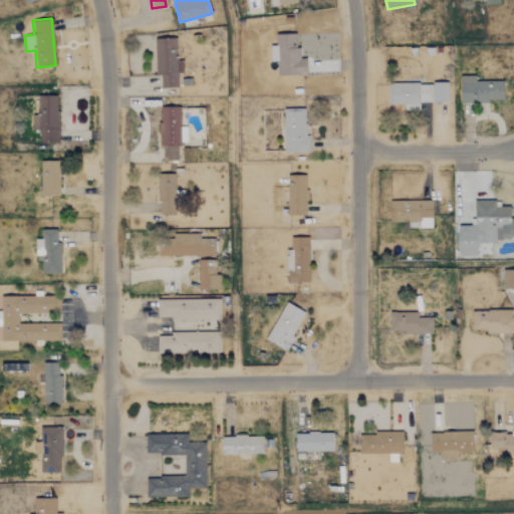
[(277,75),(306,74),(305,57),(300,57),(300,47),(296,47),(295,34),(276,34),(276,45),(270,45),(270,61),(276,61),(277,75)]
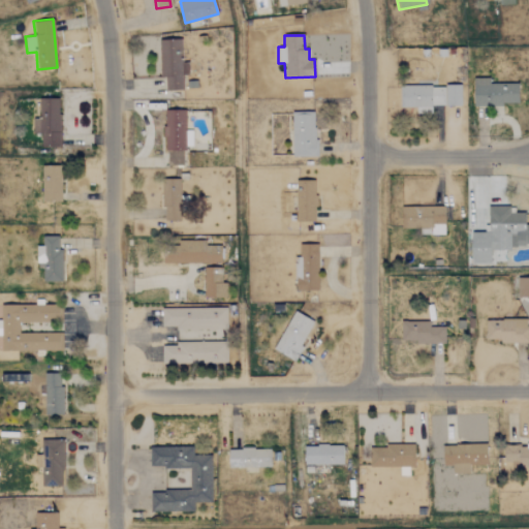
[(159,39),(160,76),(165,76),(165,90),(184,89),(183,73),(188,73),(188,61),(182,61),(182,39),(159,39)]
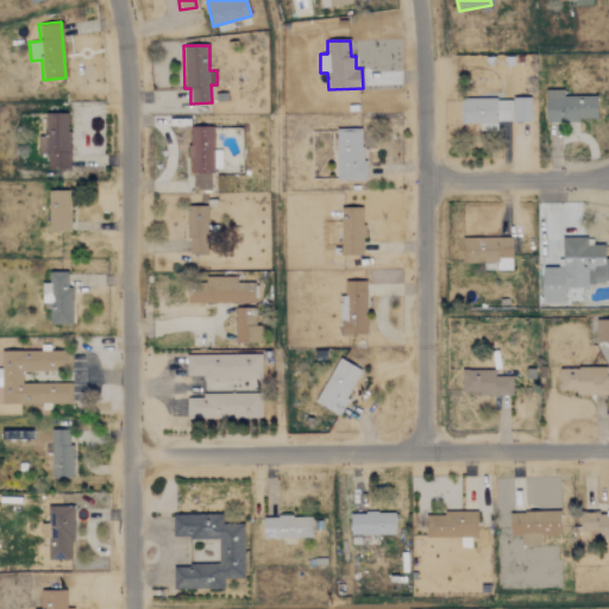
[(596,120),(596,95),(563,95),(563,89),(546,89),(545,120),(596,120)]
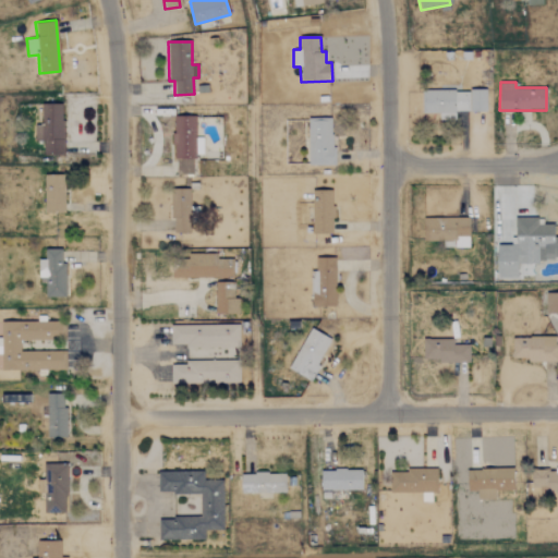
[(486,110),(486,88),(423,89),(423,112),(439,112),(439,119),(456,119),(456,110),(486,110)]
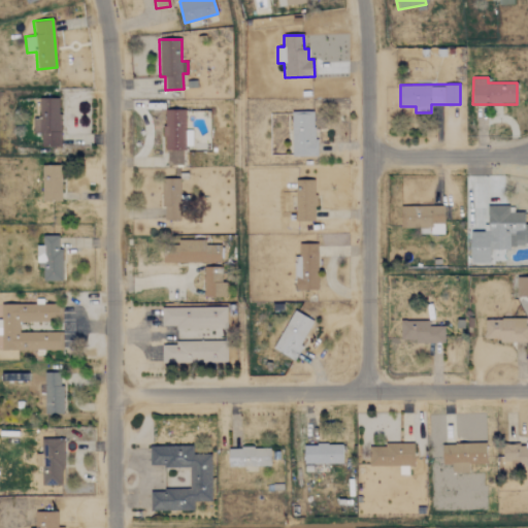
[(60,98),(39,98),(39,119),(33,119),(33,133),(41,133),(41,146),(60,145),(60,98)]
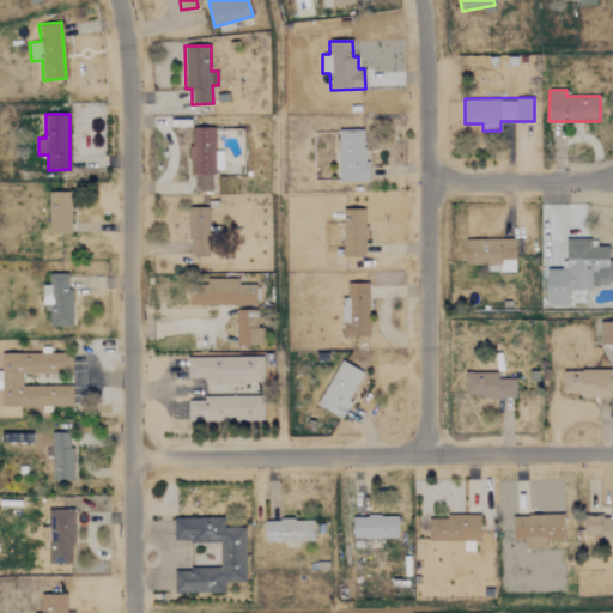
[(190,190),(212,190),(212,169),(223,169),(223,151),(213,151),(213,126),(190,126),(190,190)]
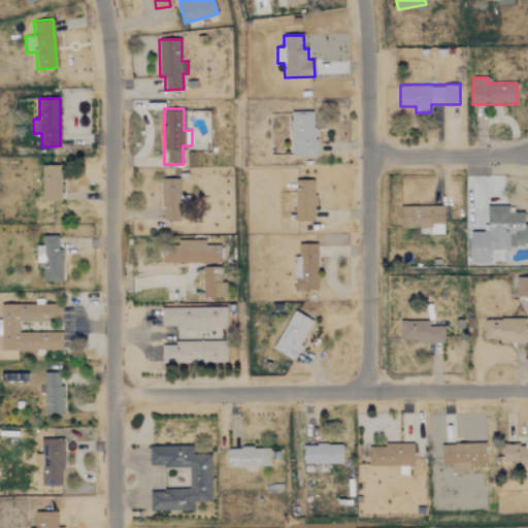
[(315,111),(291,111),(292,156),(316,156),(315,111)]
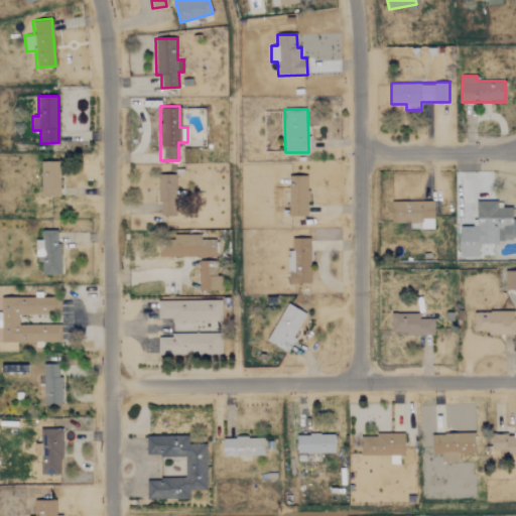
[(59,196),(58,161),(40,162),(41,197),(59,196)]
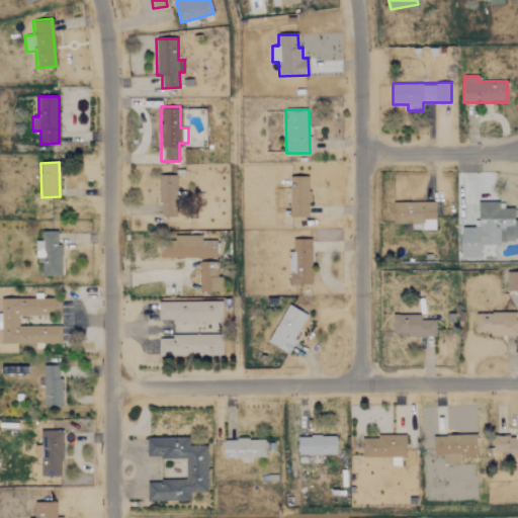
[(176,216),(177,175),(160,175),(159,216),(176,216)]
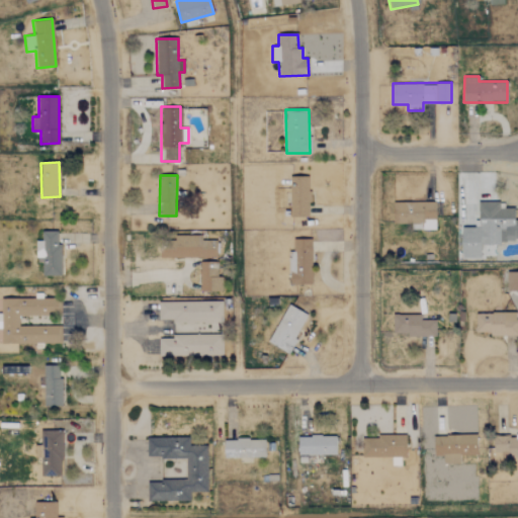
[(289,217),(309,217),(310,176),(290,176),(289,217)]
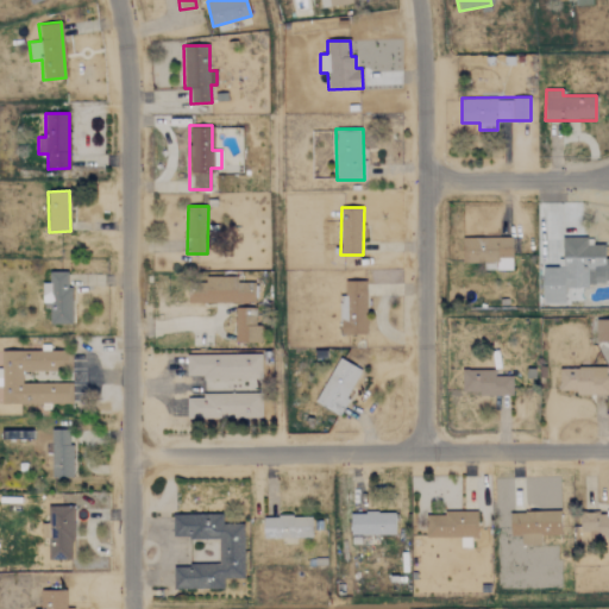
[(512,237),(463,237),(462,262),(490,262),(490,269),(512,269),(512,237)]
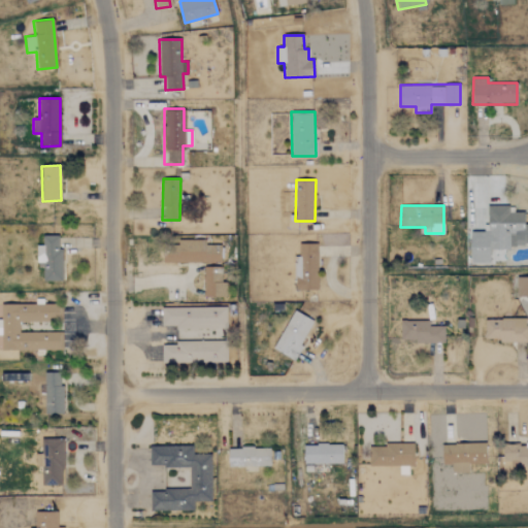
[(470,232),(470,263),(489,263),(490,245),(527,245),(527,223),(524,223),(524,211),(508,211),(508,205),(487,205),(487,232),(470,232)]
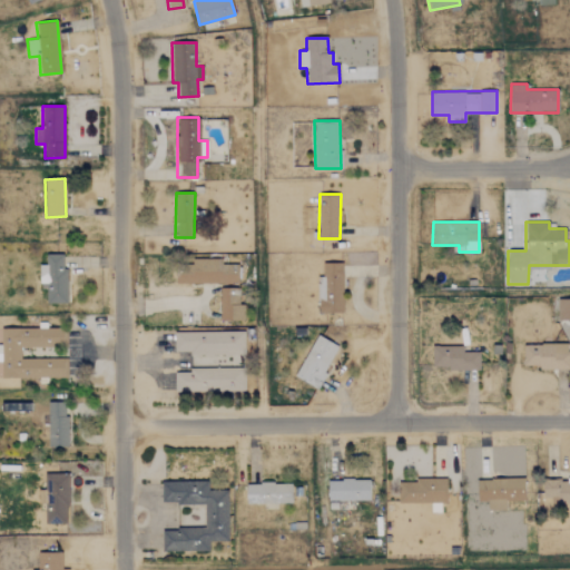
[(39,283),(46,283),(47,303),(66,302),(65,254),(46,254),(46,265),(39,265),(39,283)]
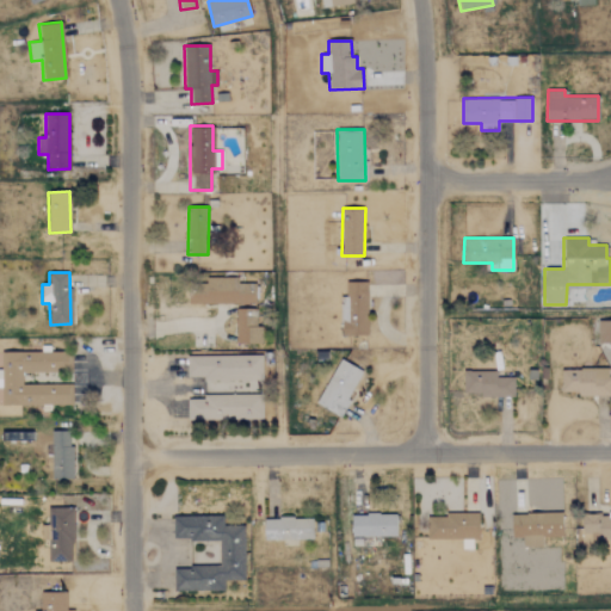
[(254,283),(238,283),(238,281),(187,281),(189,304),(254,303),(254,283)]
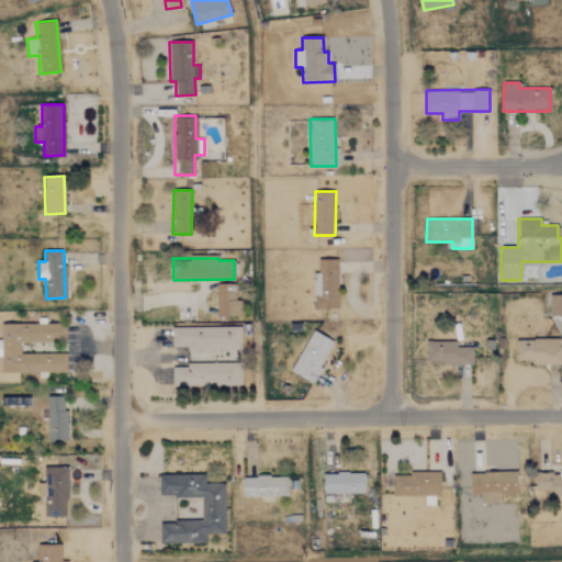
[(338,259),(315,259),(314,307),(337,307),(338,259)]
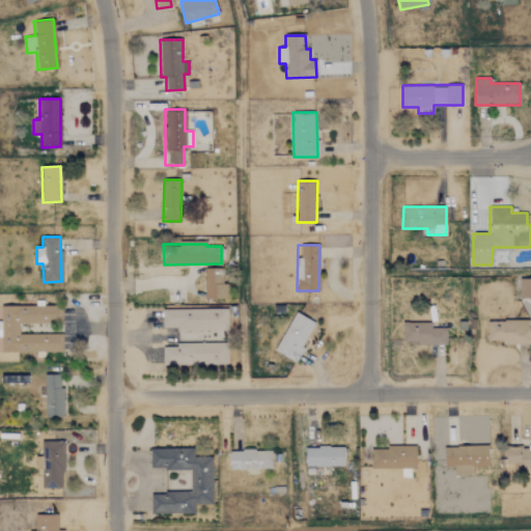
[(223,269),(205,269),(205,298),(227,299),(227,282),(222,282),(223,269)]
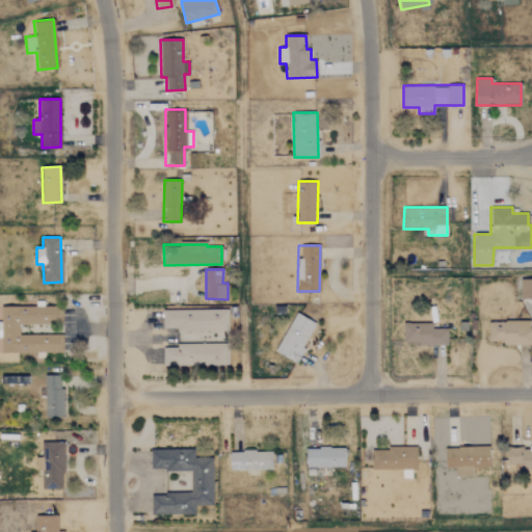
[(531,278),(520,278),(520,298),(531,298),(531,278)]
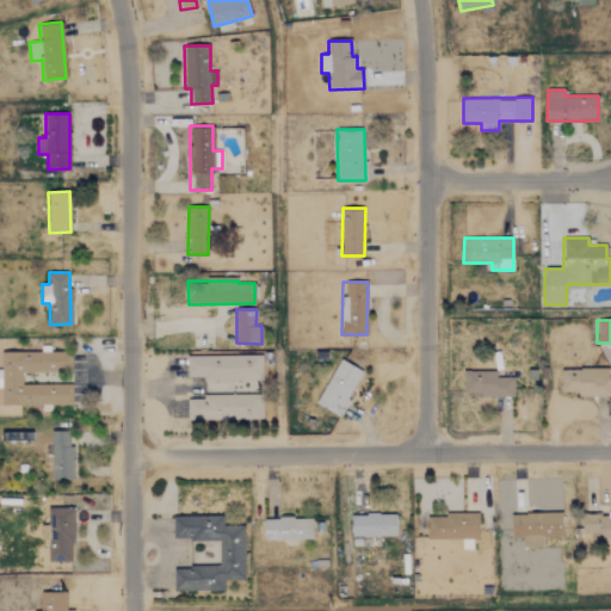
[(2,352),(2,387),(0,387),(0,415),(17,415),(17,405),(72,405),(72,384),(22,384),(22,371),(68,371),(67,351),(2,352)]
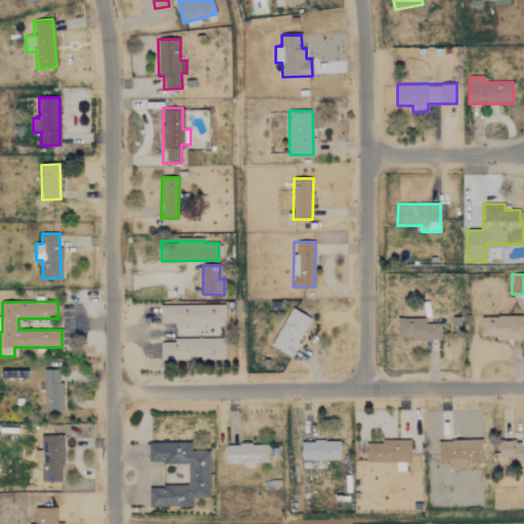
[(173,326),(225,325),(224,304),(160,306),(160,323),(173,322),(173,326)]
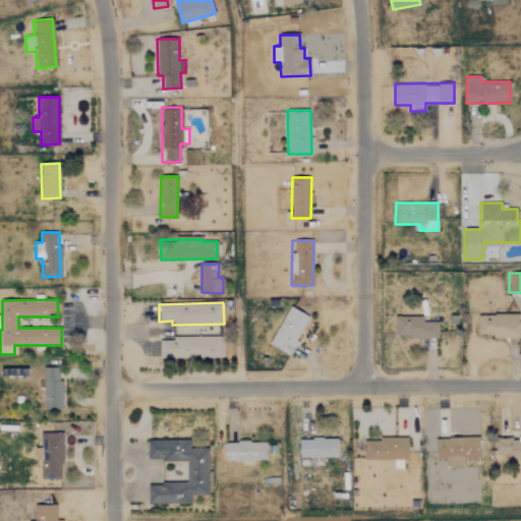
[(270,345),(290,354),(308,315),(288,306),(270,345)]
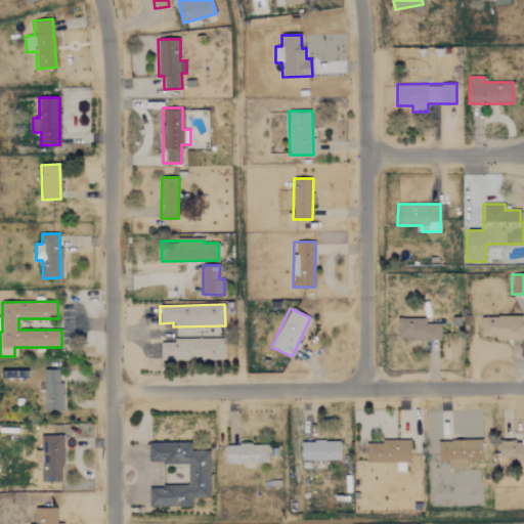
[(523,337),(523,315),(481,315),(481,338),(523,337)]
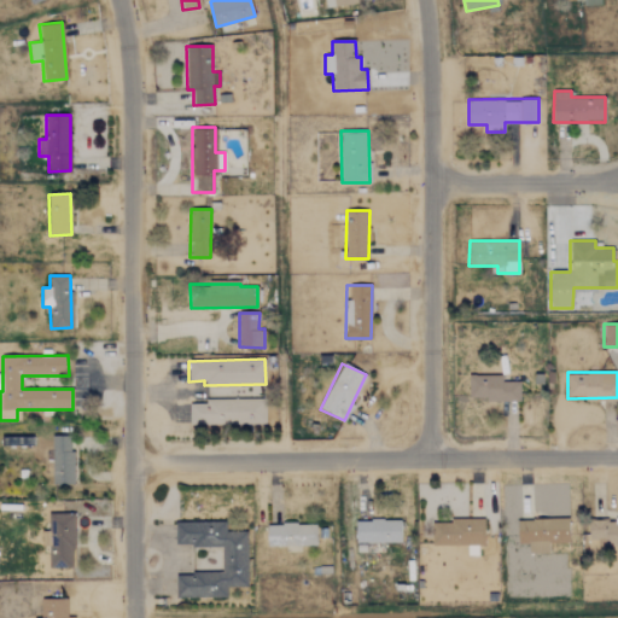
[(519,400),(519,382),(502,380),(502,375),(468,375),(467,400),(519,400)]
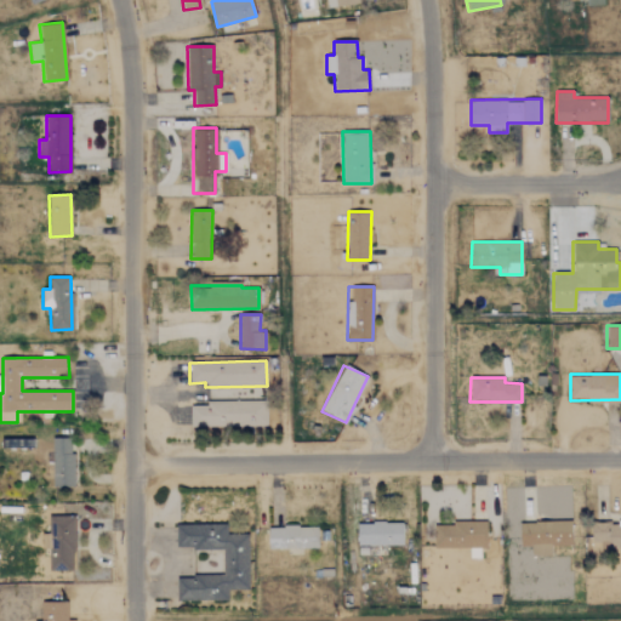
[(267,425),(266,399),(206,400),(206,405),(189,405),(191,427),(267,425)]
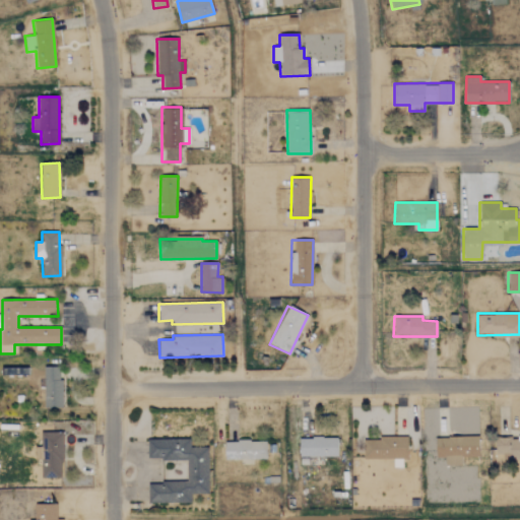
[(61,407),(61,367),(44,367),(44,407),(61,407)]
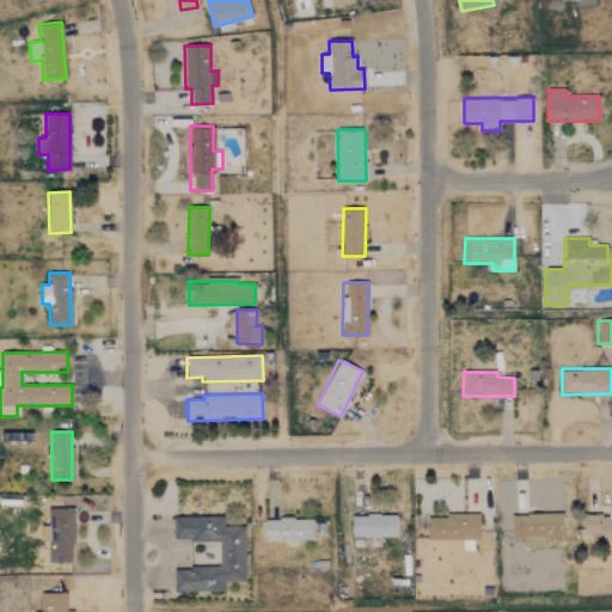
[(73,562),(72,508),(48,509),(49,562),(73,562)]
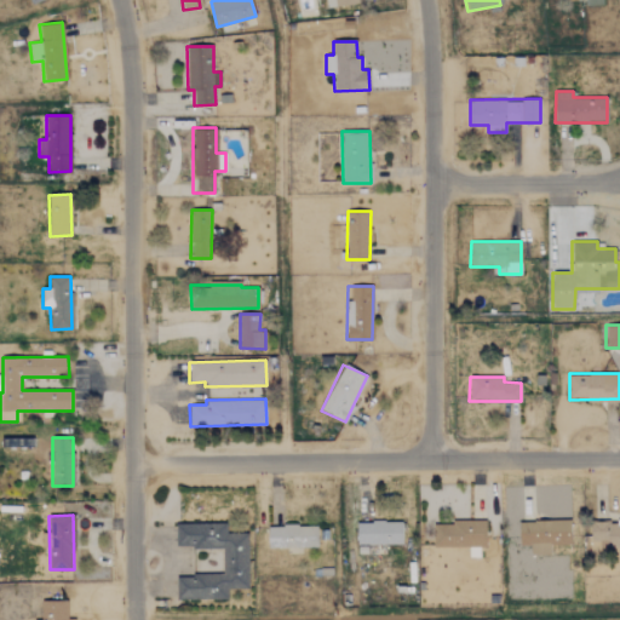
[(569,520),(518,522),(520,544),(530,544),(530,554),(550,554),(550,544),(570,544),(569,520)]
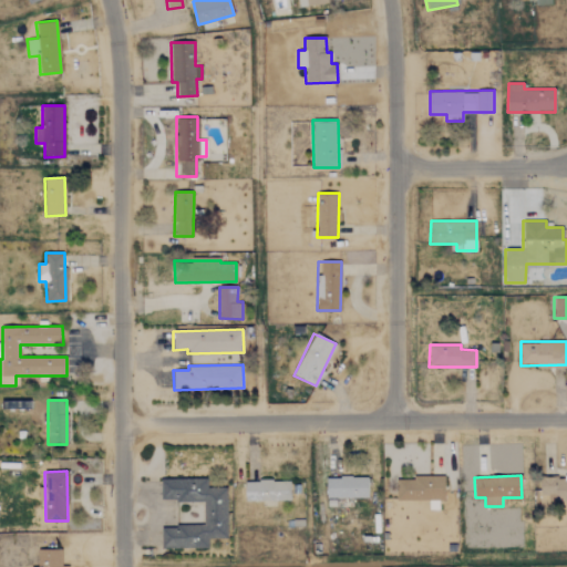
[(443,498),(443,476),(397,477),(397,500),(443,498)]
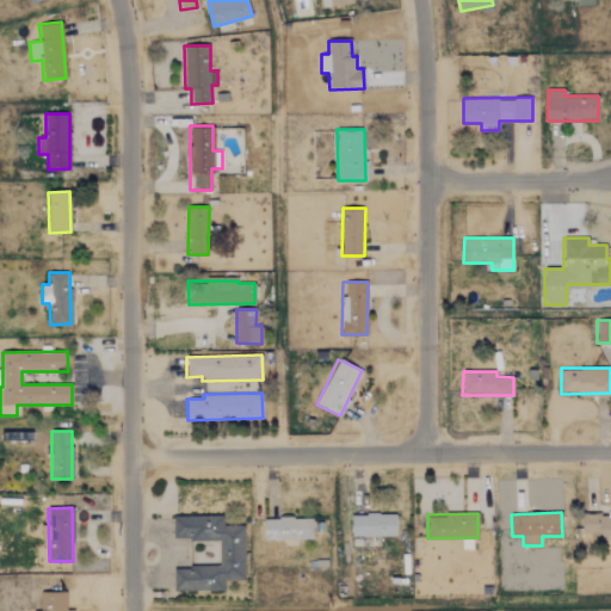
[(395,536),(395,514),(351,514),(351,536),(395,536)]
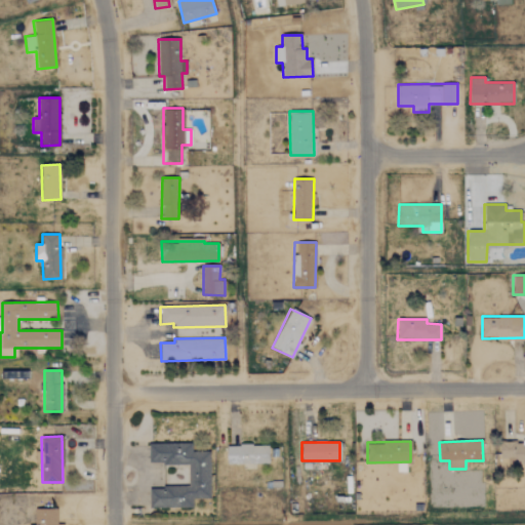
[(524,442),(500,442),(500,460),(524,460),(524,442)]
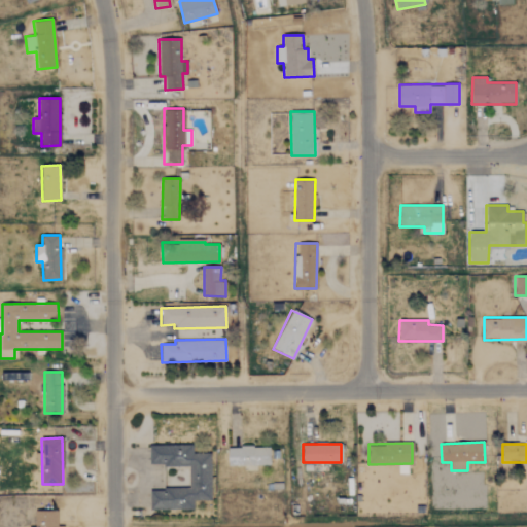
[(149,510),(192,508),(192,499),(210,499),(210,453),(191,453),(191,445),(149,445),(149,466),(188,465),(189,489),(149,489),(149,510)]
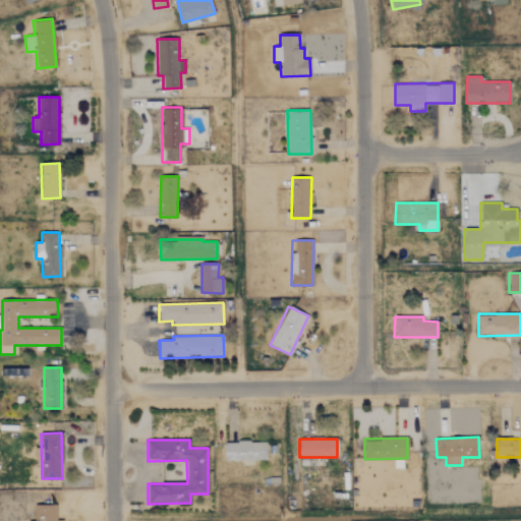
[(266,459),(266,441),(225,442),(225,460),(266,459)]
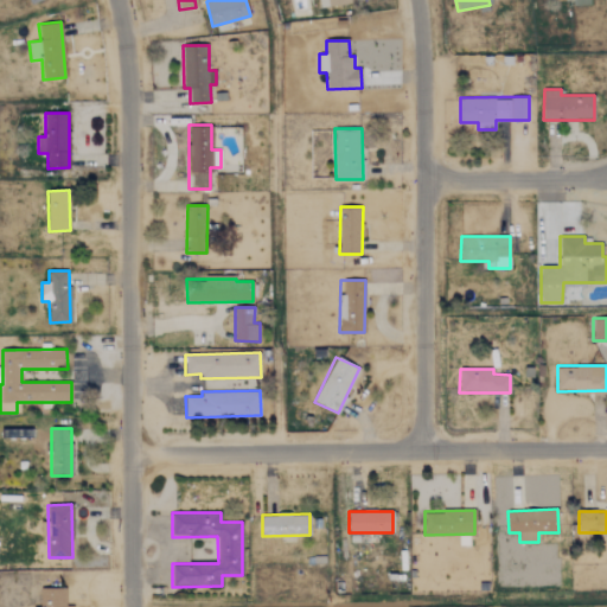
[(65,606),(65,588),(49,588),(49,606),(33,606),(65,606)]
